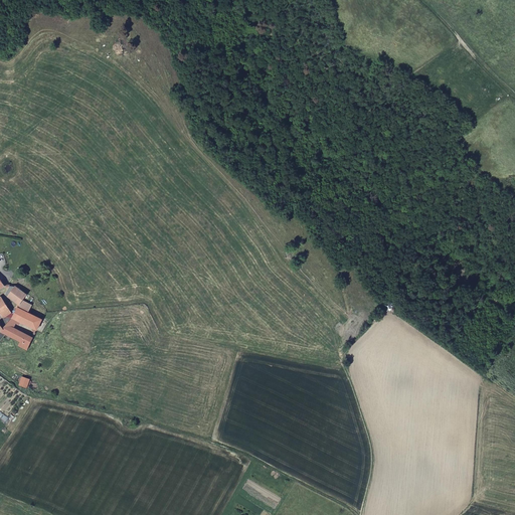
[(6,296),(9,298),(15,288),(11,287),(6,296)]
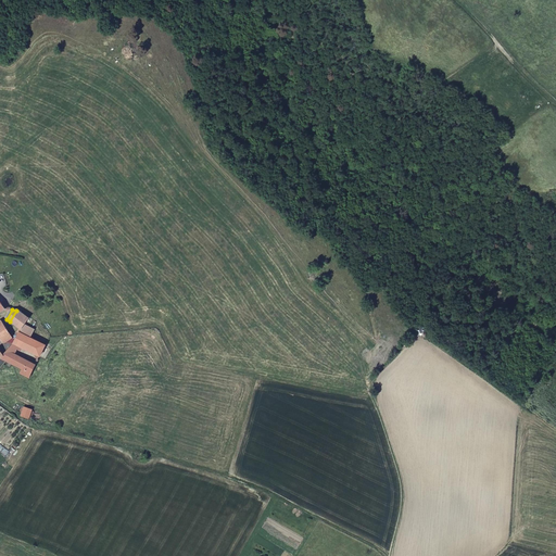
[(21,329),(20,333),(32,339),(35,330),(25,325),(29,318),(16,311),(10,321),(21,329)]
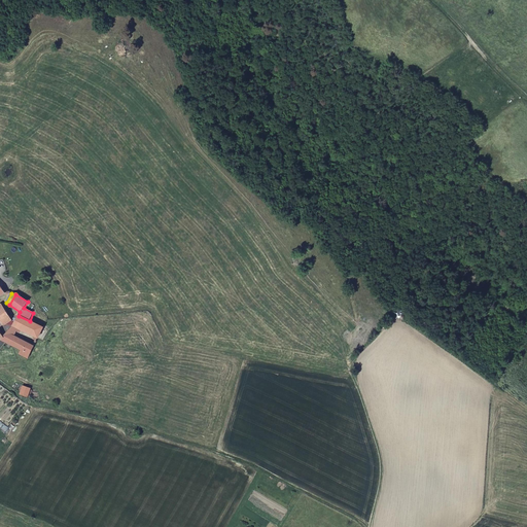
[(0,316),(5,324),(8,325),(13,326),(14,323),(11,319),(1,305),(0,305),(0,316)]
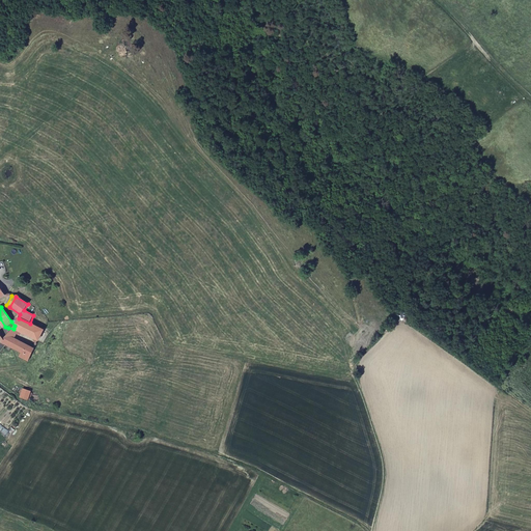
[(36,344),(44,330),(30,324),(19,318),(19,319),(17,323),(16,326),(15,326),(14,329),(23,333),(35,339),(33,342),(36,344)]
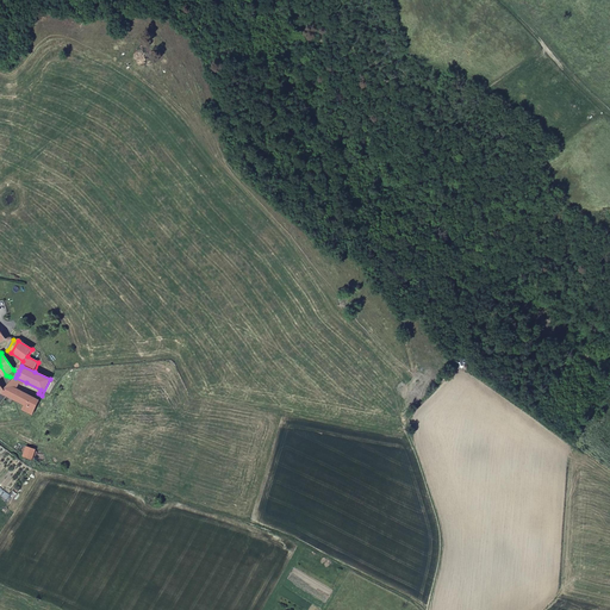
[(2,392),(7,396),(11,398),(17,388),(20,384),(23,386),(26,383),(16,378),(12,381),(10,385),(4,391),(2,392)]
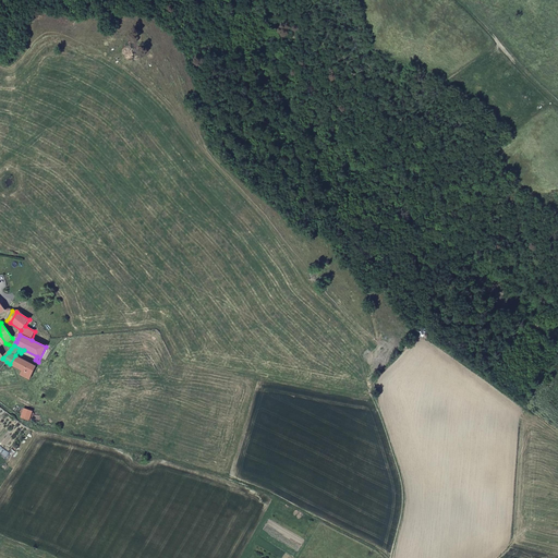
[(15,355),(10,364),(22,372),(21,374),(31,379),(36,366),(15,355)]
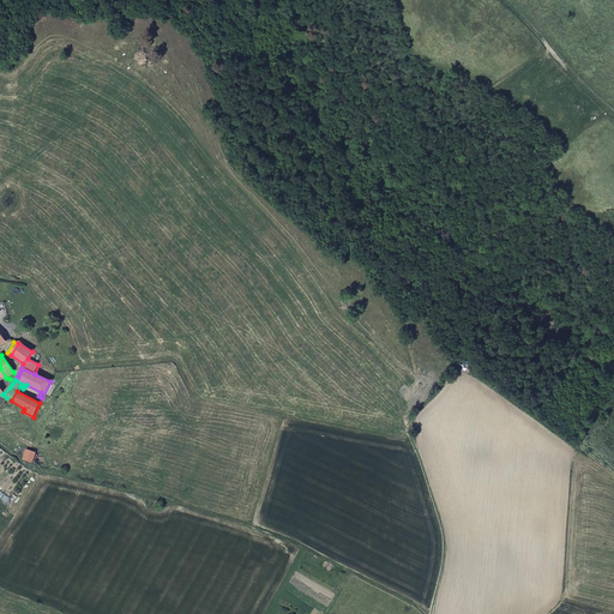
[(32,463),(36,453),(28,450),(24,459),(32,463)]
